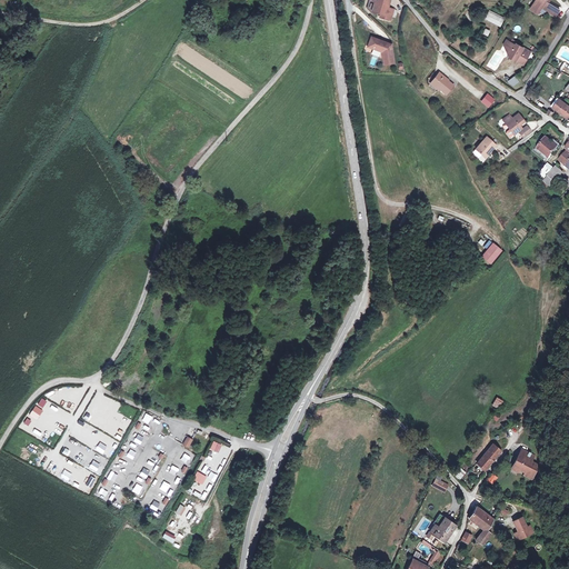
[(387,9),(389,0),(371,0),(370,2),(373,3),(371,12),(380,16),(383,17),(383,20),(389,21),(392,11),(387,9)]
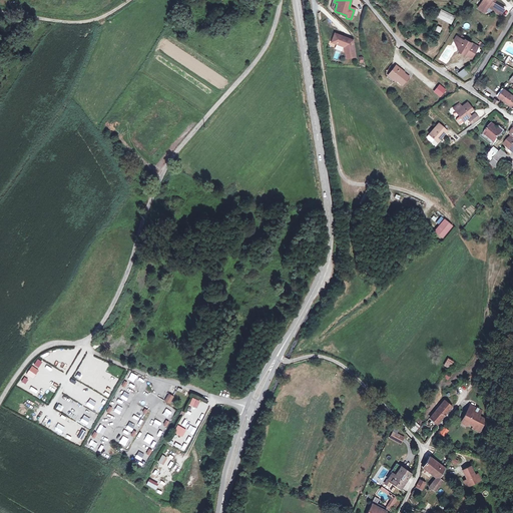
[(495,4),(497,0),(485,0),(479,9),(486,13),(490,7),(497,11),(496,12),(502,15),(505,10),(495,4)]
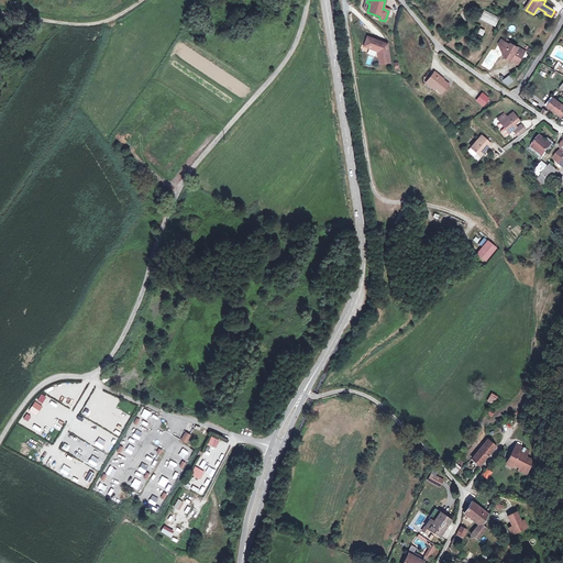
[(485,13),(482,20),(496,28),(499,21),(485,13)]
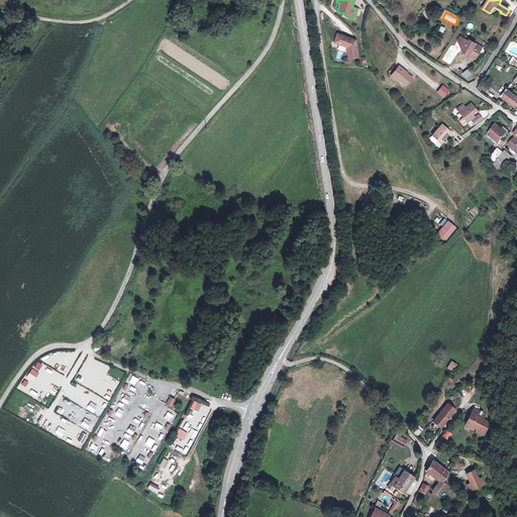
[(336,34),(334,41),(338,42),(337,45),(347,48),(346,50),(349,52),(350,60),(357,59),(355,41),(351,42),(346,40),(346,38),(336,34)]
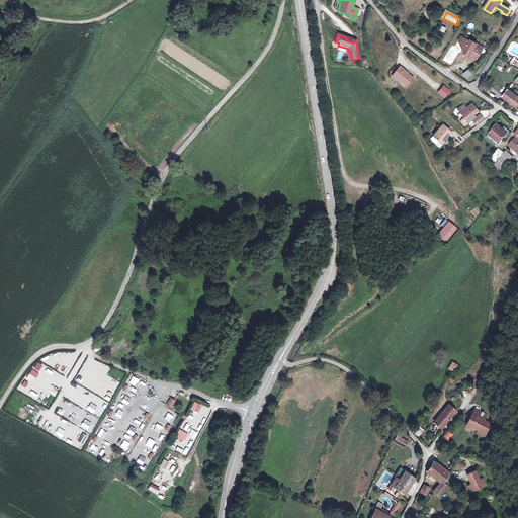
[(463,53),(462,54),(467,56),(468,55),(470,55),(470,58),(477,61),(483,50),(470,41),(469,42),(464,39),(460,47),(463,53)]
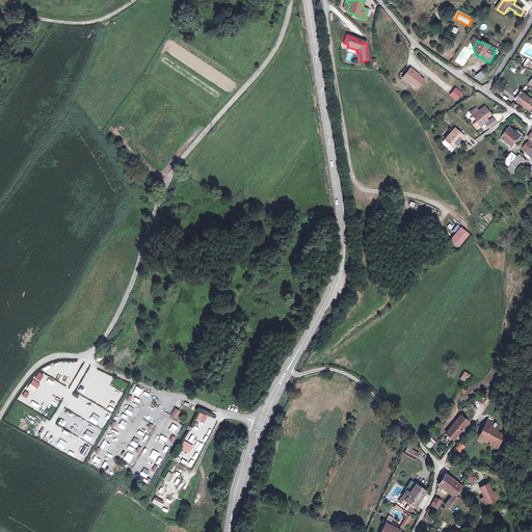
[(417,75),(410,70),(402,79),(416,89),(422,82),(416,77),(417,75)]
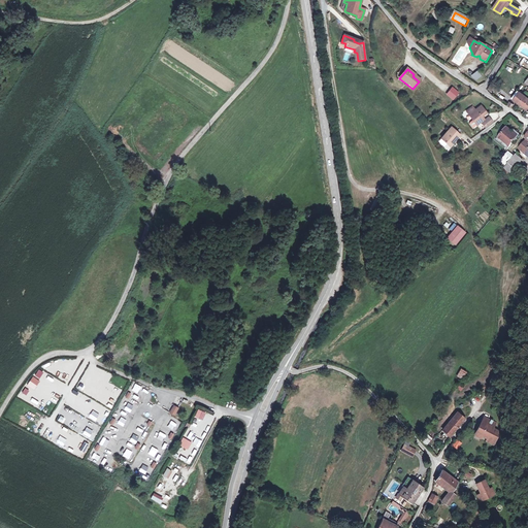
[(475,81),(483,76),(479,70),(471,75),(475,81)]
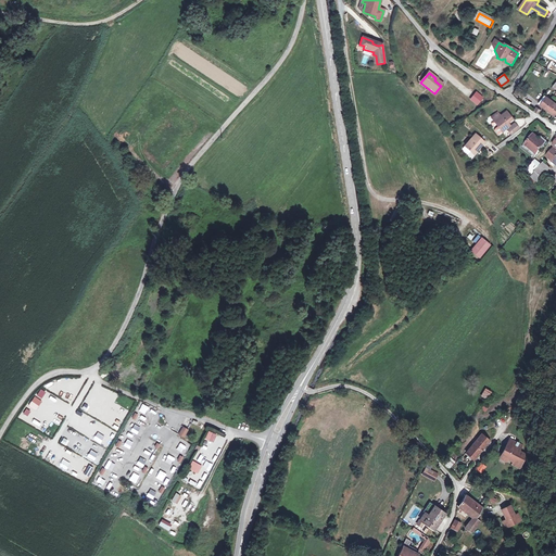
[(476,93),(470,99),(477,104),(482,98),(476,93)]
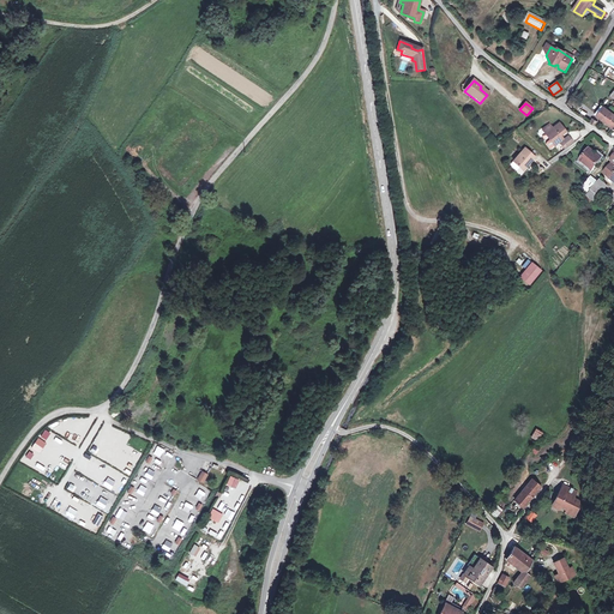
[(594,115),(613,128),(613,127),(613,115),(601,107),(594,115)]
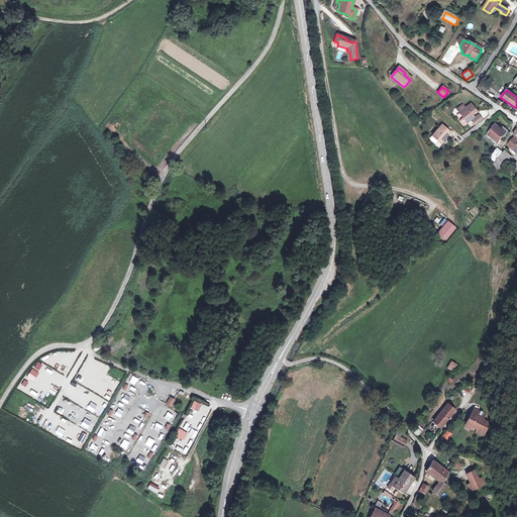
[(476,111),(470,104),(464,108),(462,105),(456,110),(463,118),(468,123),(474,118),(471,115),(470,113),(471,112),(473,114),(476,111)]
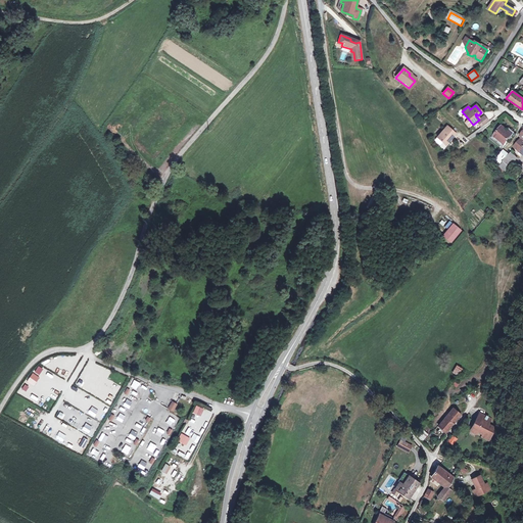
[(505,144),(514,132),(510,128),(508,130),(503,126),(496,134),(494,133),(492,136),(505,144)]
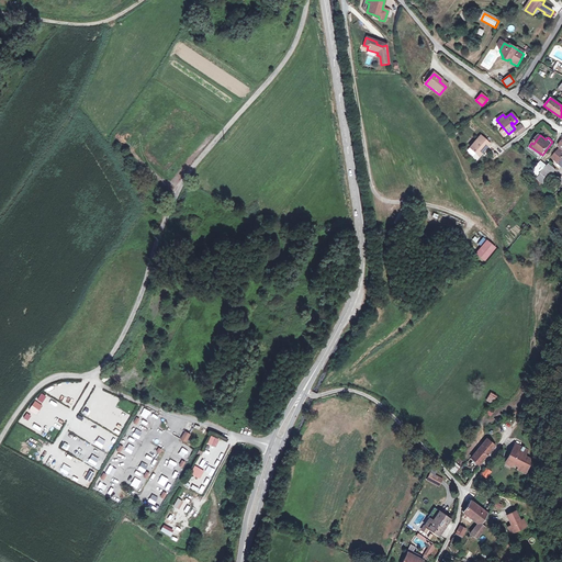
[(489,144),(480,136),(469,148),(478,157),(484,149),(483,149),(489,144)]
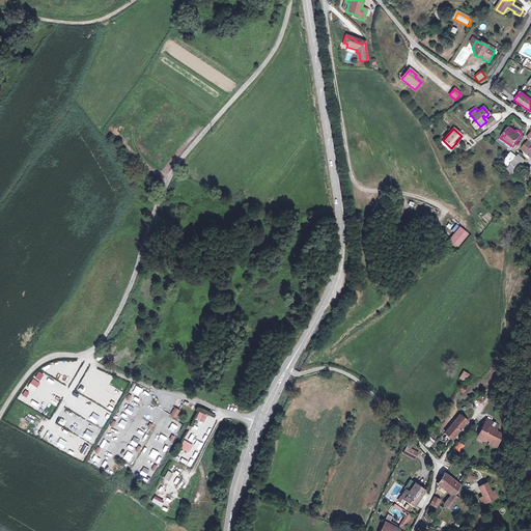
[(510,149),(512,146),(500,138),(498,141),(510,149)]
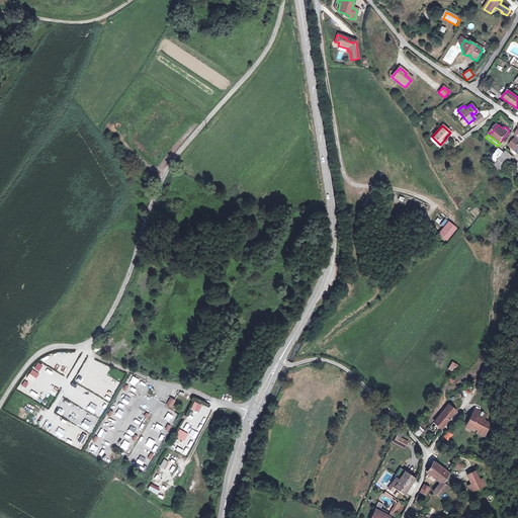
[(517,140),(515,138),(509,146),(517,154),(517,140)]
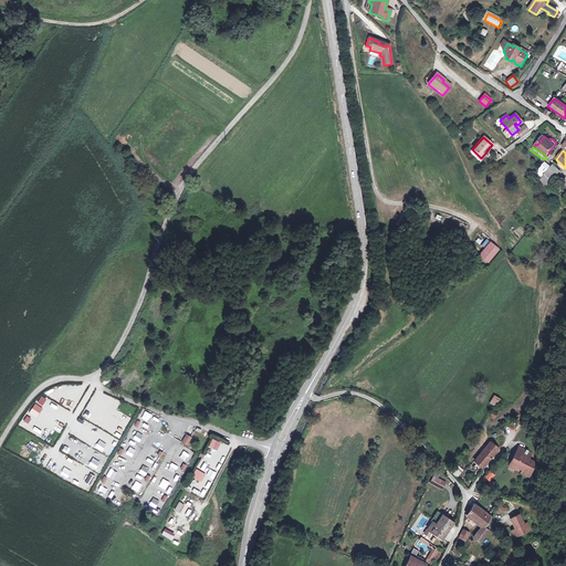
[(545,175),(551,168),(544,163),(538,170),(545,175)]
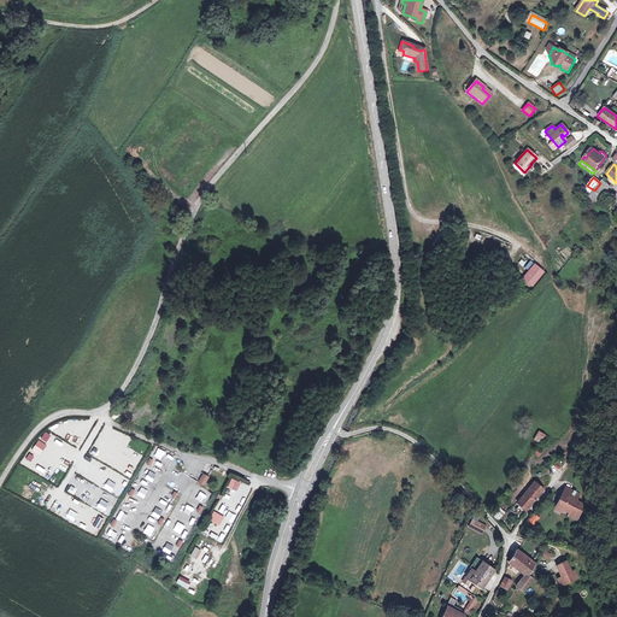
[(603,181),(600,183),(594,191),(589,197),(595,201),(610,187),(603,181)]
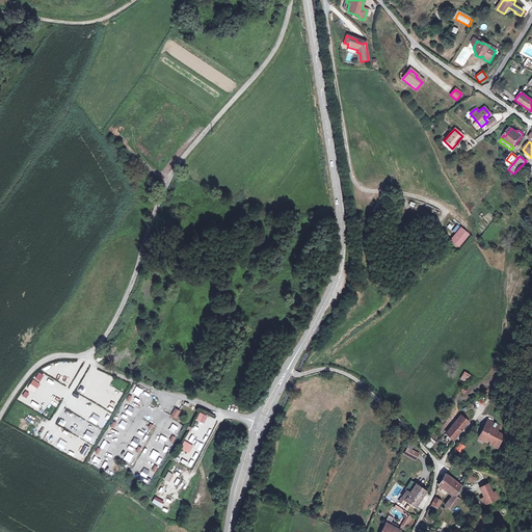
[(508,169),(512,164),(506,160),(502,166),(507,170),(508,169)]
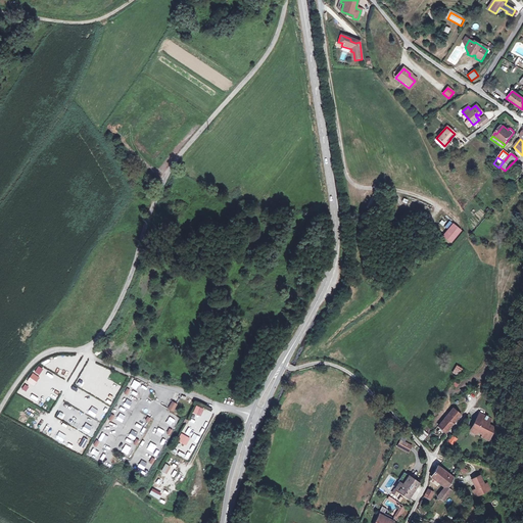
[(461,231),(453,224),(442,236),(450,243),(461,231)]
